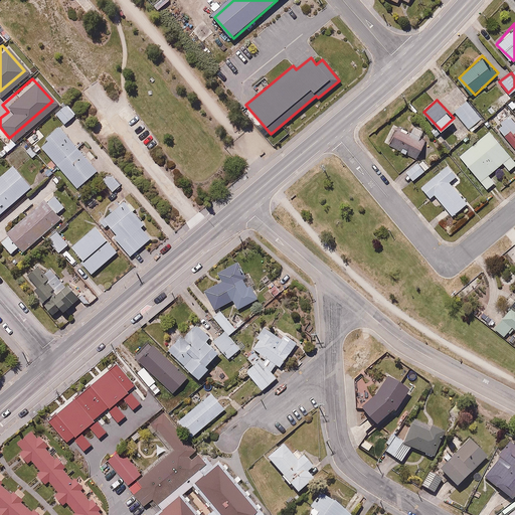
[(484,121),(467,101),(455,111),(472,131),(484,121)]
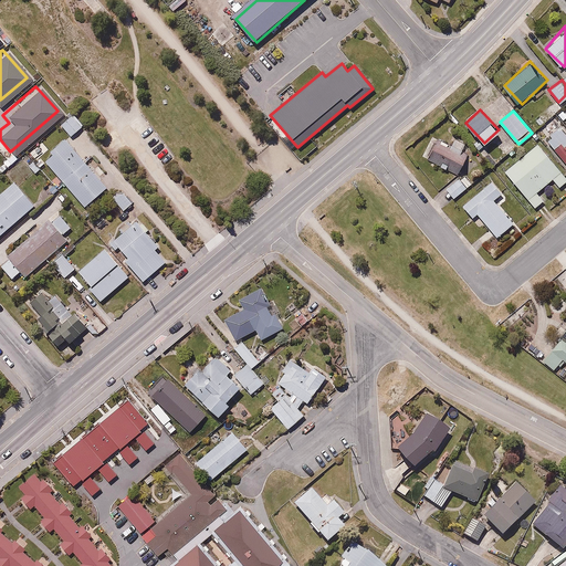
[(83,125),(72,113),(60,124),(71,136),(83,125)]
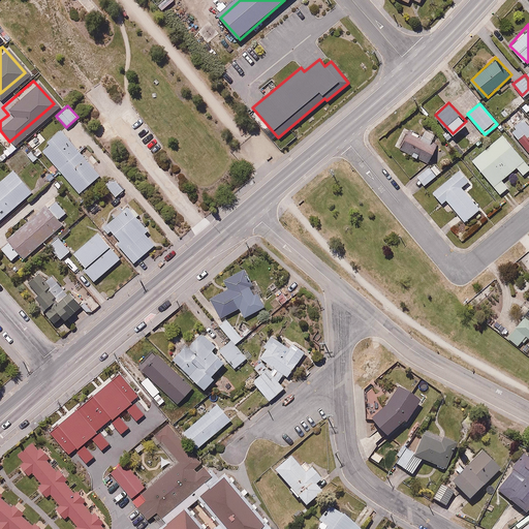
[(528,123),(524,118),(509,130),(528,151),(528,123)]
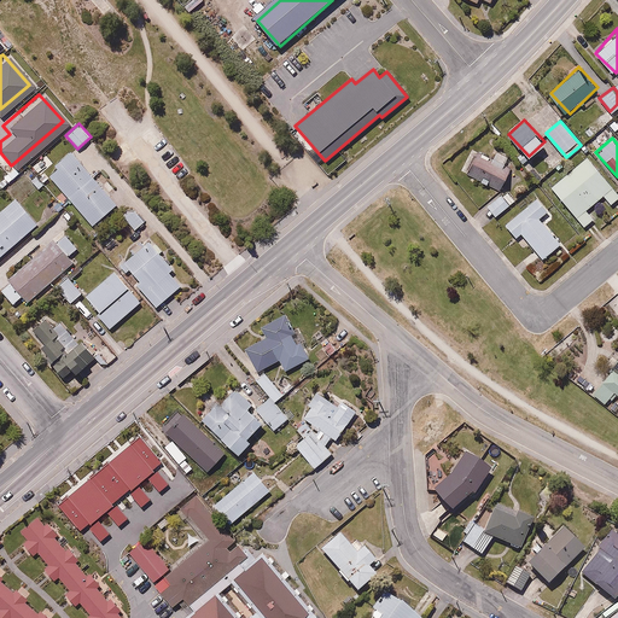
[(118,203),(74,150),(48,172),(93,225),(118,203)]
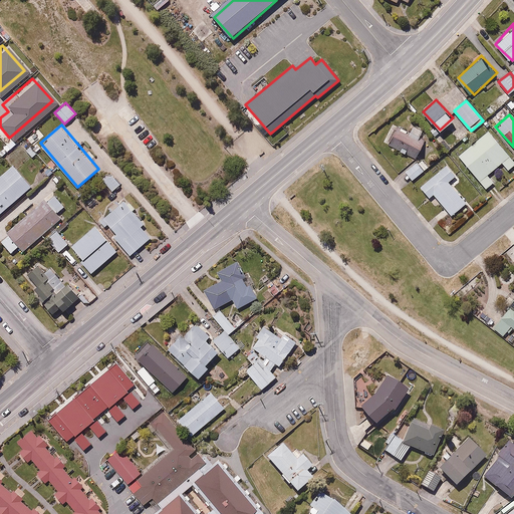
[(420,137),(424,127),(417,124),(414,133),(412,131),(410,134),(396,126),(391,139),(402,144),(400,149),(408,153),(410,149),(420,153),(426,140),(420,137)]
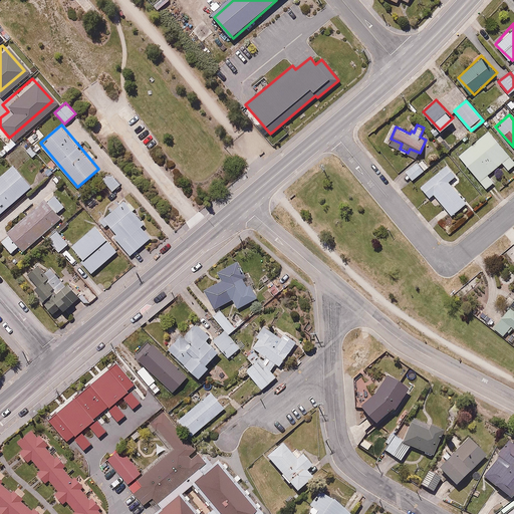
[(503,163),(509,171),(513,166),(513,159),(489,129),(457,155),(485,190),(495,182),(489,174),(503,163)]
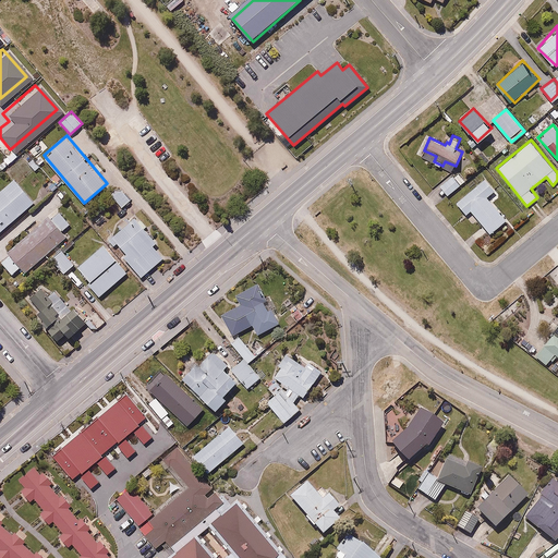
[(439,185),(448,196),(466,180),(458,169),(439,185)]
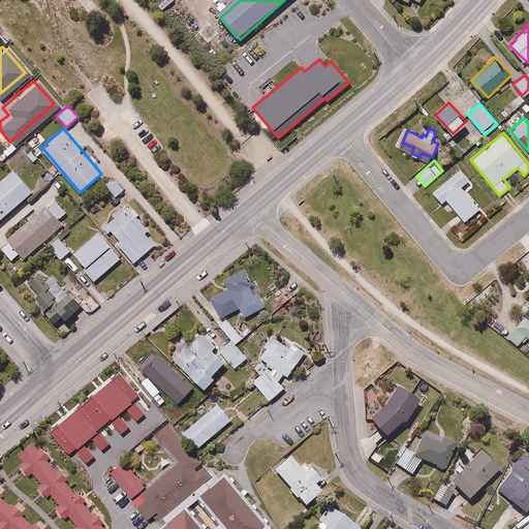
[(0,218),(33,191),(14,168),(0,180),(0,218)]
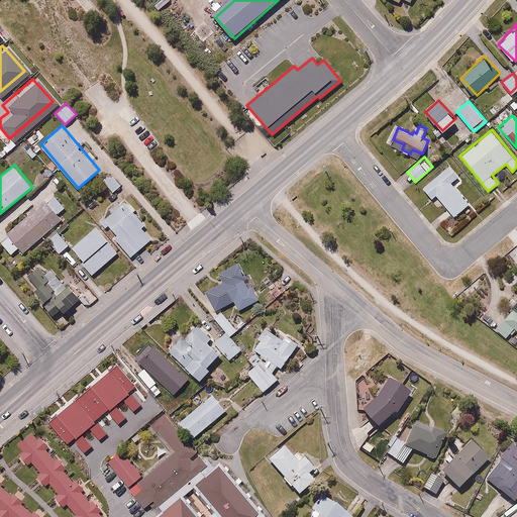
[(435,196),(453,216),(470,203),(452,183),(459,176),(449,165),(423,187),(433,198),(435,196)]
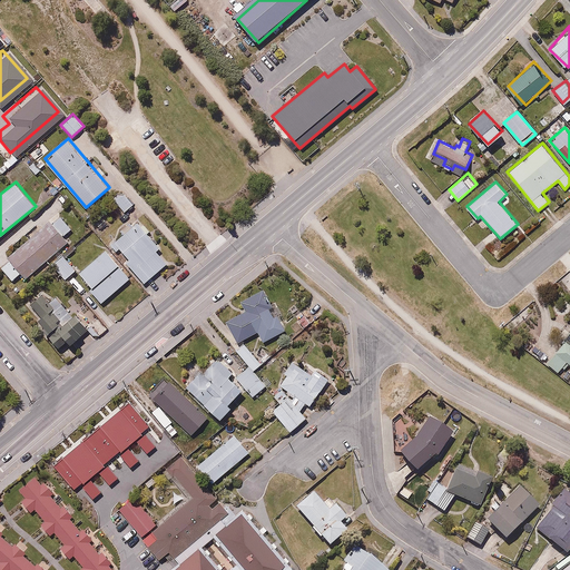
[(124,189),(114,198),(126,212),(136,204),(124,189)]
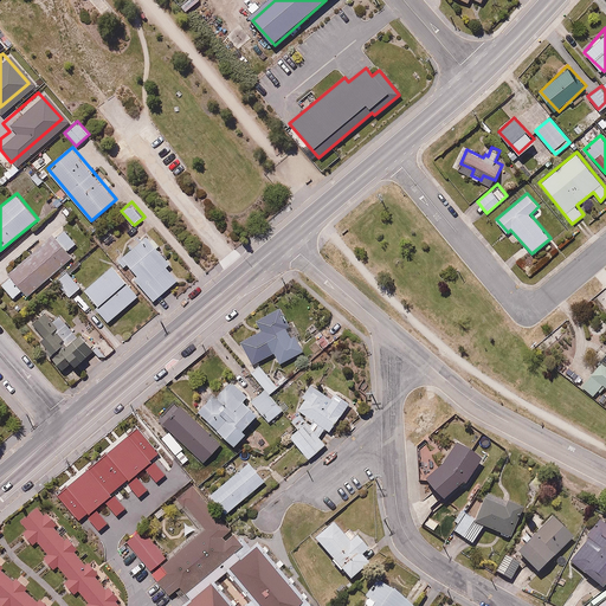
[(118,256),(116,253),(110,258),(118,268),(122,265),(131,276),(128,278),(147,301),(176,275),(141,232),(123,247),(126,250),(118,256)]
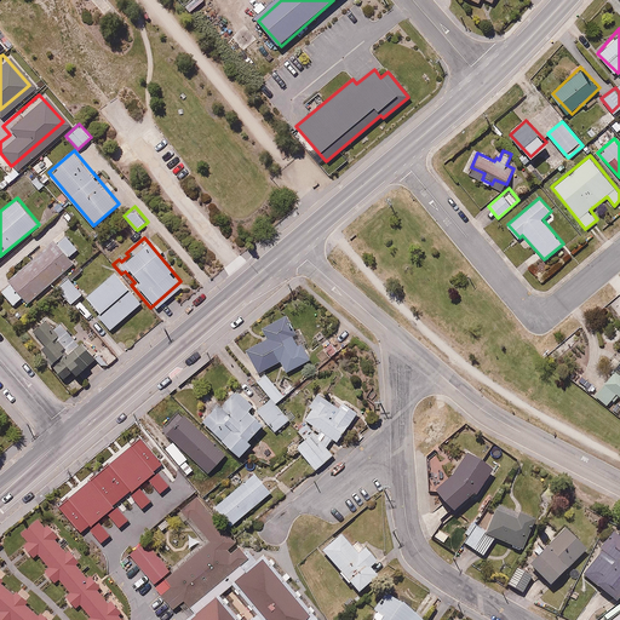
[(73,263),(53,239),(7,276),(28,300),(73,263)]
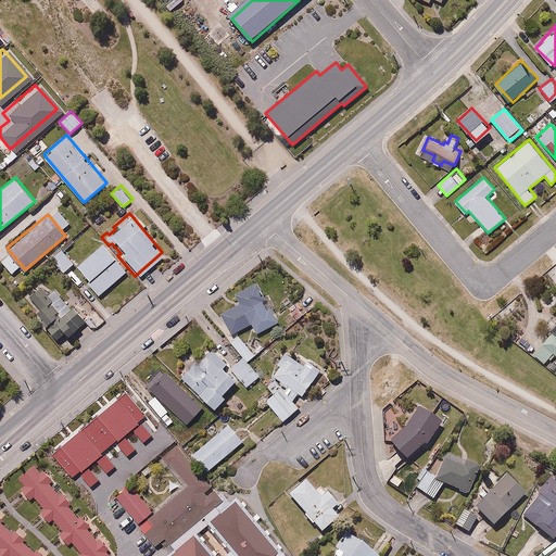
[(98,244),(71,267),(96,295),(123,273),(98,244)]
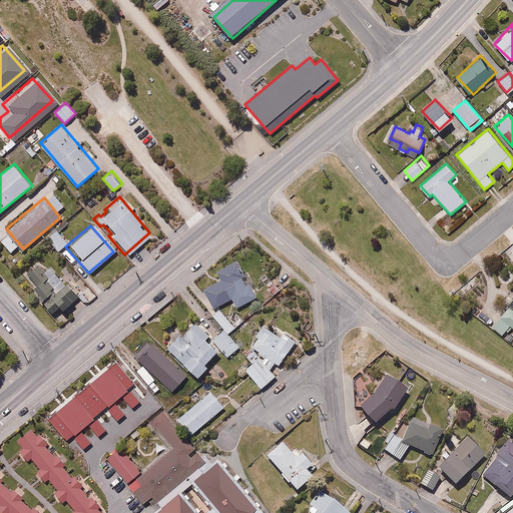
[(44,236),(56,250),(66,242),(53,227),(44,236)]
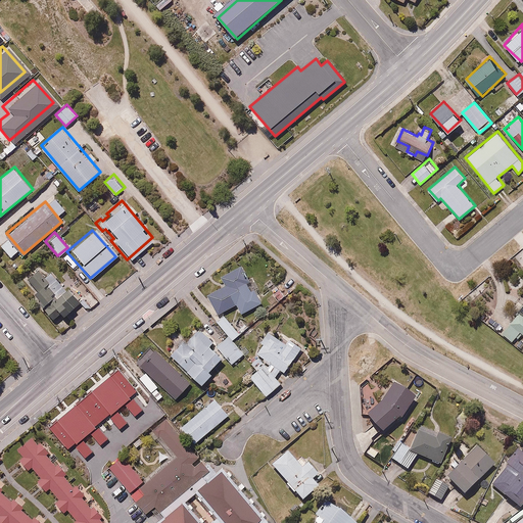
[(262,302),(243,263),(221,275),(226,284),(209,292),(219,313),(236,304),(240,313),(262,302)]
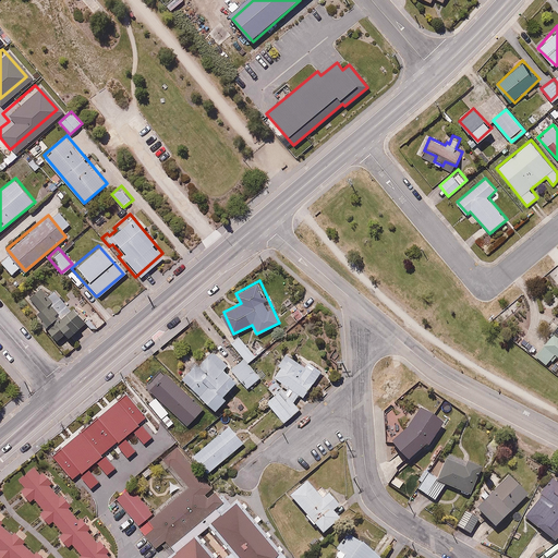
[(70,338),(85,324),(73,308),(63,317),(51,304),(53,302),(40,288),(29,299),(39,310),(37,312),(50,325),(47,329),(59,342),(67,335),(70,338)]
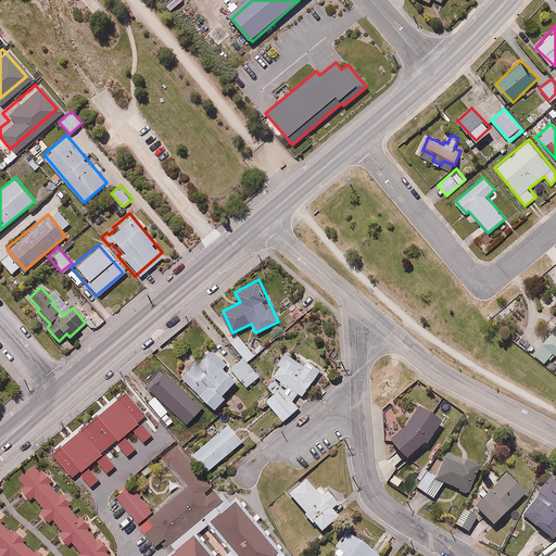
[(555,355),(555,330),(534,354),(544,363),(550,357),(552,359),(555,355)]
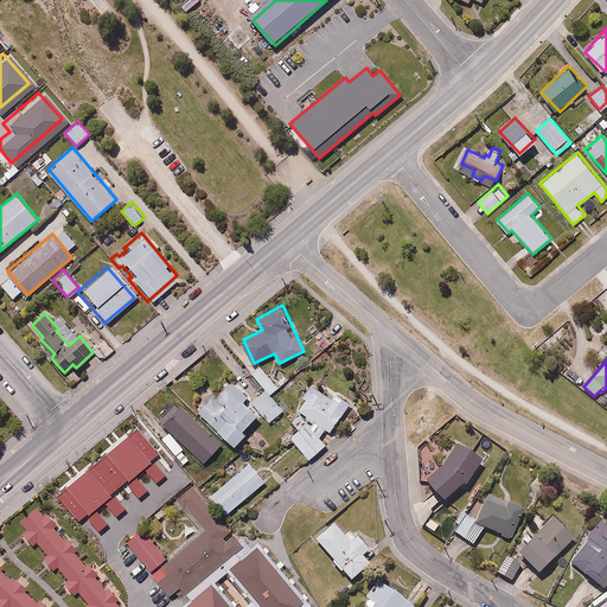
[(279,387),(262,365),(253,372),(264,387),(254,398),(232,378),(218,394),(213,390),(200,404),(202,406),(198,410),(236,445),(248,432),(246,429),(260,414),(269,422),(283,406),(272,395),(279,387)]
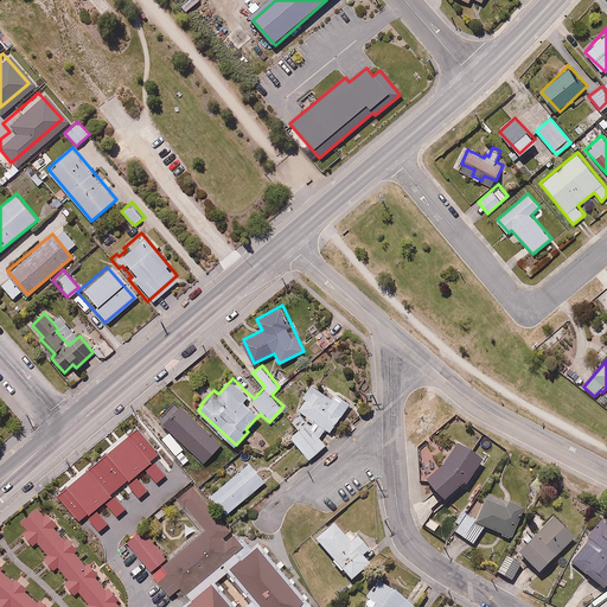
[(310,458),(328,442),(321,434),(327,428),(331,432),(350,402),(332,387),(326,396),(312,382),(301,408),(313,422),(310,426),(299,414),(292,421),(299,429),(291,435),(310,458)]
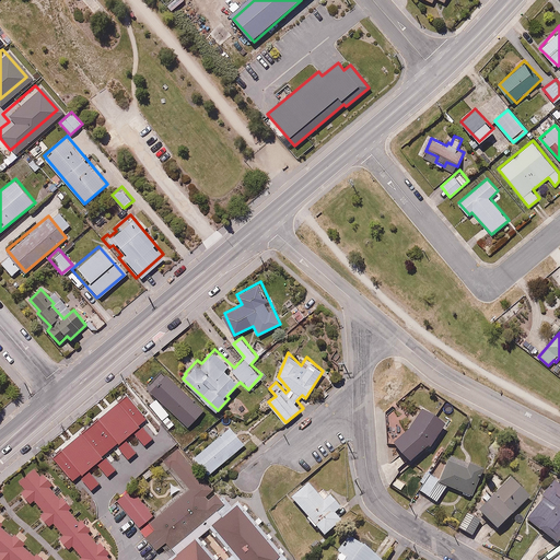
[(135,391),(107,413),(130,441),(158,418),(135,391)]
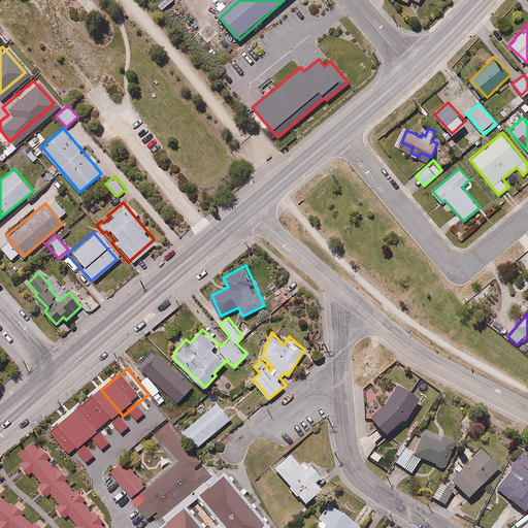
[(380,391),(364,392),(365,417),(372,417),(387,434),(403,420),(420,398),(411,391),(398,386),(387,402),(380,408),(380,391)]
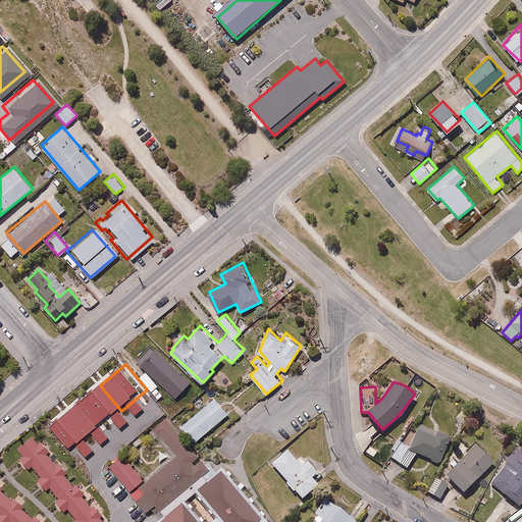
[(214,395),(180,424),(196,441),(229,412),(214,395)]
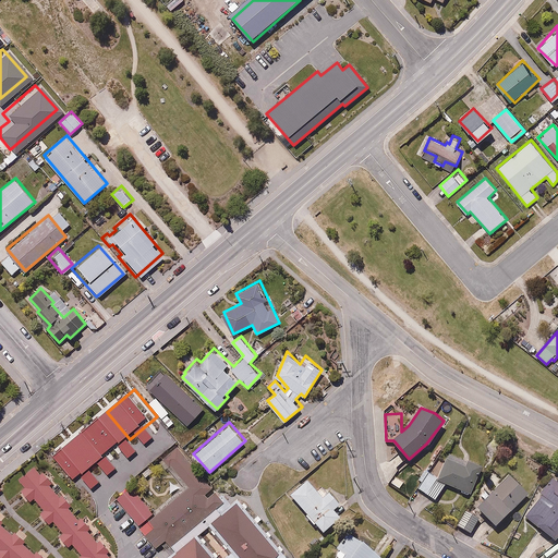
[(120,476),(117,471),(125,463),(106,439),(82,460),(79,457),(68,466),(89,494),(110,476),(113,481),(120,476)]
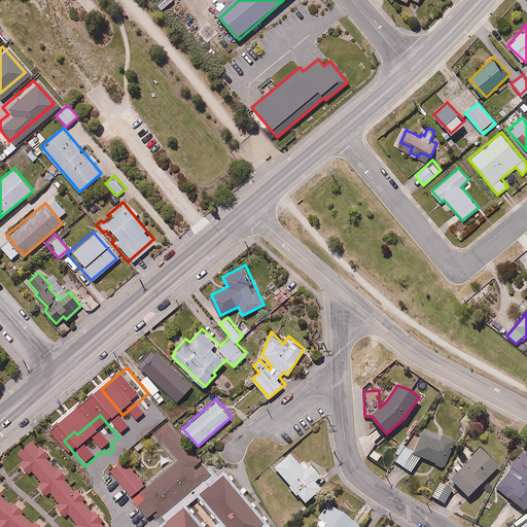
[(109,469),(149,518),(157,512),(165,520),(155,526),(272,526),(224,470),(219,475),(216,471),(213,475),(169,421),(151,435),(171,460),(143,483),(123,458),(109,469)]
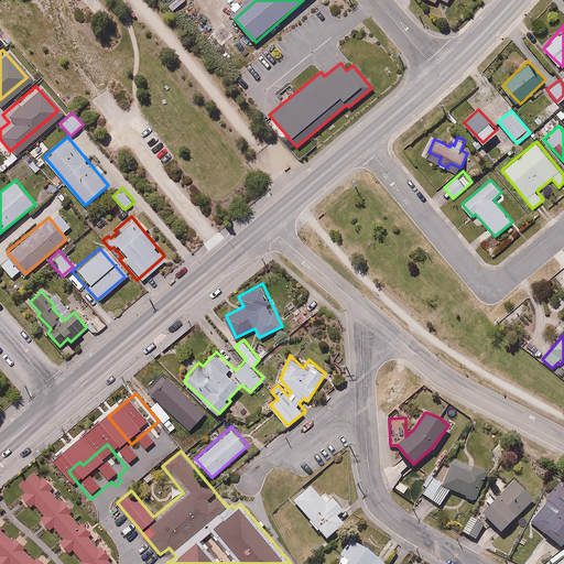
[(487,473),(453,458),(441,483),(430,478),(422,496),(445,506),(453,488),(468,495),(467,497),(475,501),(487,473)]
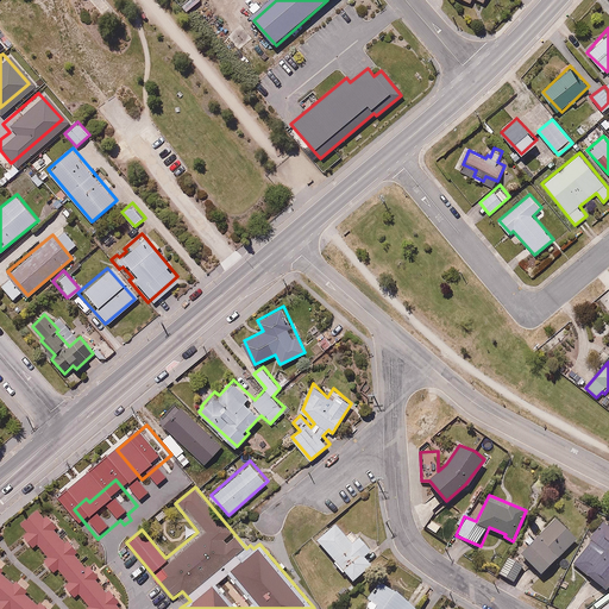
[(123,608),(124,608),(120,604),(124,601),(111,586),(107,590),(96,577),(100,575),(89,562),(86,565),(76,554),(80,551),(68,537),(64,540),(56,529),(60,526),(49,514),(45,518),(38,509),(22,525),(29,532),(23,537),(33,548),(38,544),(49,557),(44,560),(54,573),(60,569),(69,579),(63,584),(74,596),(80,591),(90,604),(85,608),(123,608)]
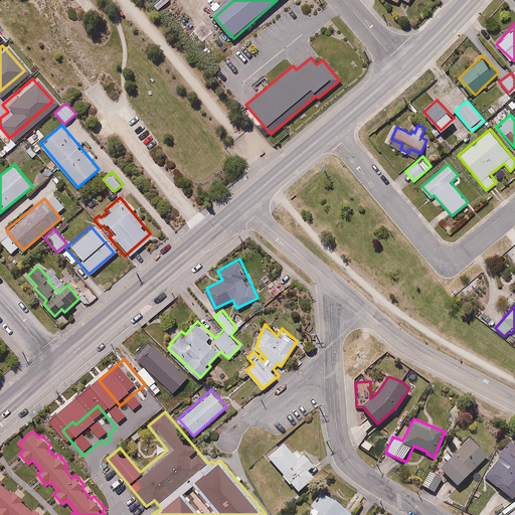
[(490,454),(469,433),(438,466),(459,486),(490,454)]
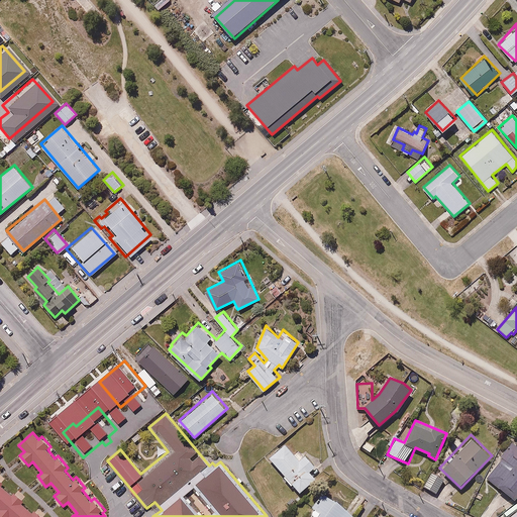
[(500,462),(487,479),(513,501),(516,495),(516,444),(512,440),(496,459),(500,462)]
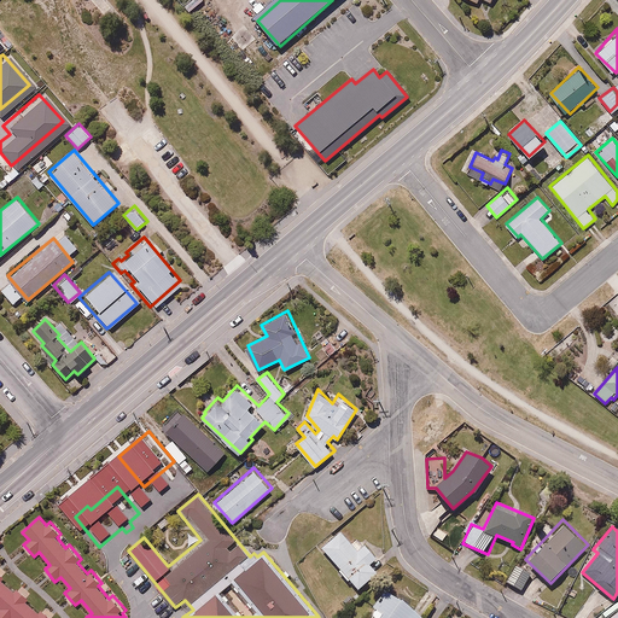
[(377,573),(369,564),(377,558),(366,544),(359,551),(342,531),(322,547),(340,570),(338,571),(348,582),(350,581),(357,590),(377,573)]
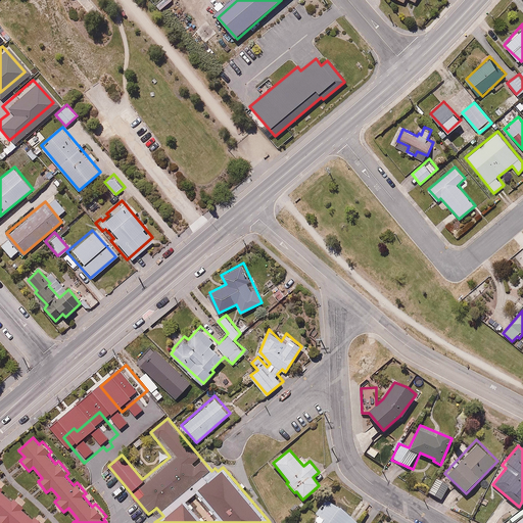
[(449,486),(435,478),(427,493),(440,502),(449,486)]
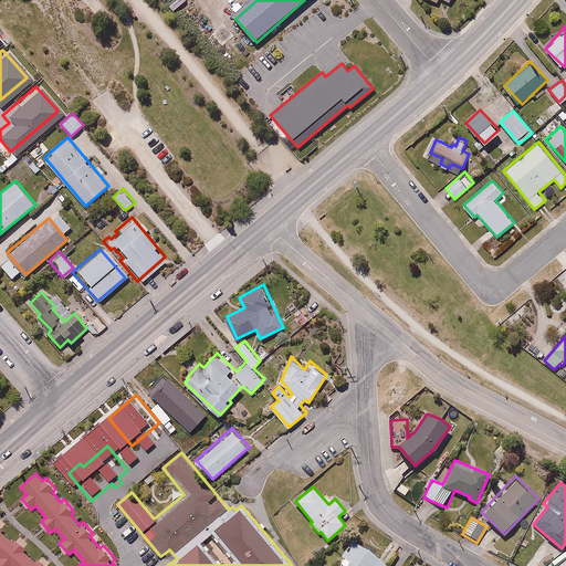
[(49,565),(50,565),(39,556),(34,561),(24,552),(28,547),(18,537),(13,543),(2,533),(6,530),(0,524),(0,555),(1,556),(0,557),(0,564),(2,565),(11,565),(12,565),(49,565)]
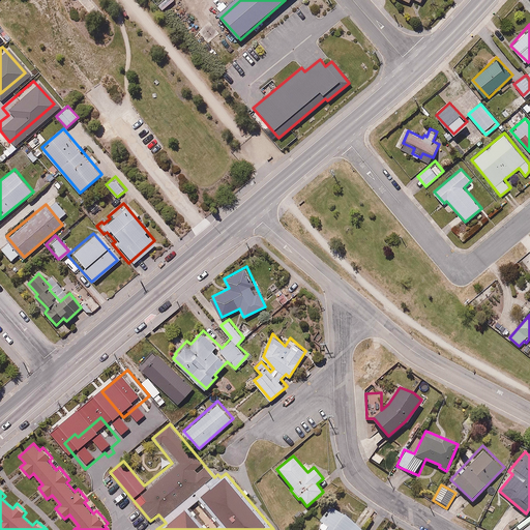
[(333,507),(331,510),(327,507),(320,519),(324,522),(317,529),(360,529),(361,528),(356,524),(357,523),(333,507)]
